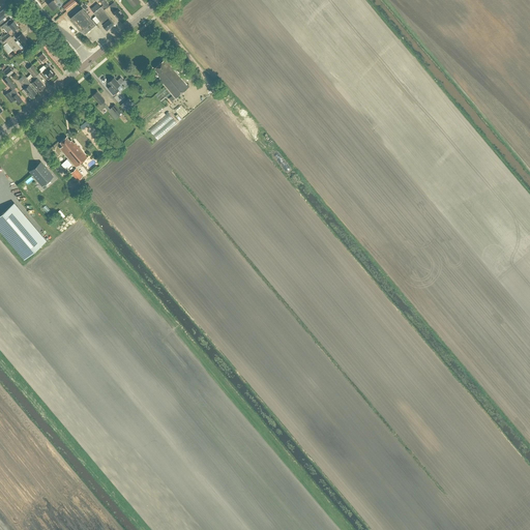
[(55,0),(54,0),(53,1),(53,0),(48,4),(53,9),(57,6),(56,4),(58,2),(55,0)]
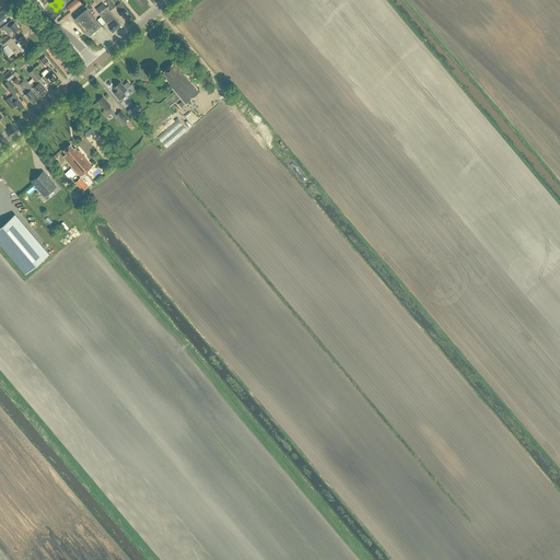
[(79,0),(76,0),(68,7),(70,10),(81,2),(79,0)]
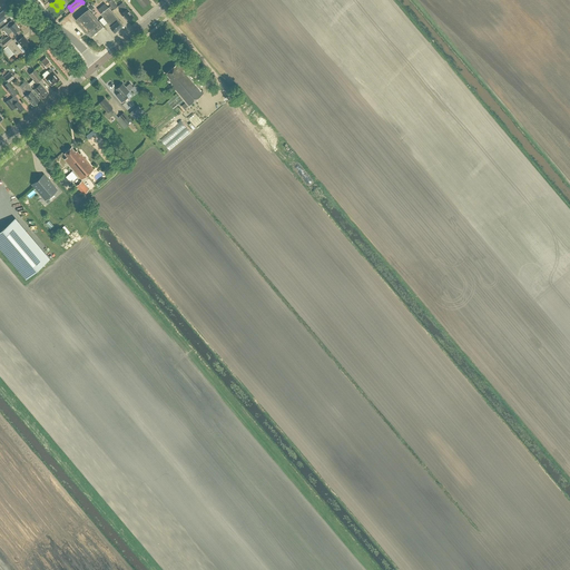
[(117,7),(111,0),(110,0),(108,2),(115,9),(117,7)]
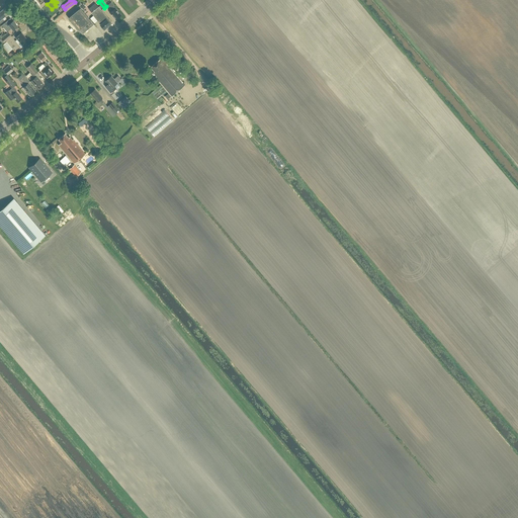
[(110,12),(116,19),(121,15),(117,10),(118,10),(111,2),(107,5),(112,10),(110,12)]
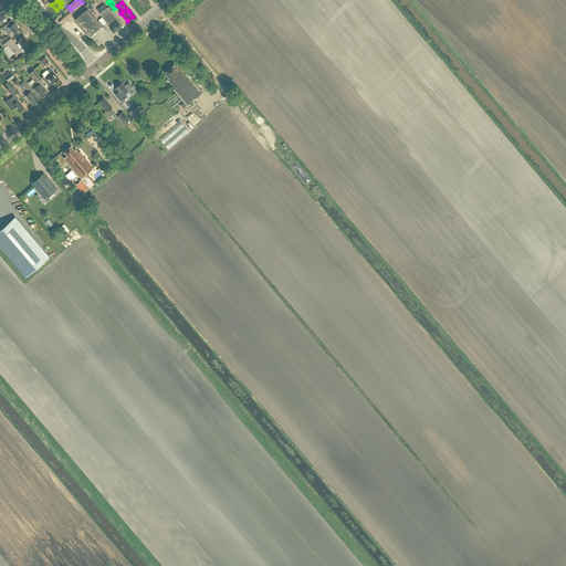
[(111,27),(109,27),(114,32),(121,25),(122,23),(108,7),(100,13),(103,17),(102,17),(111,27)]
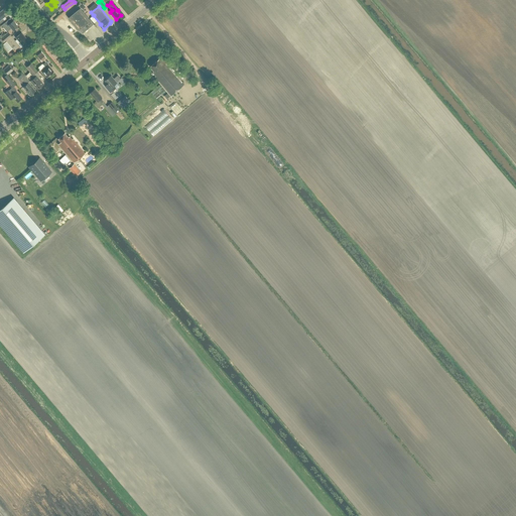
[(79,30),(83,33),(94,24),(91,20),(81,8),(69,18),(79,30)]
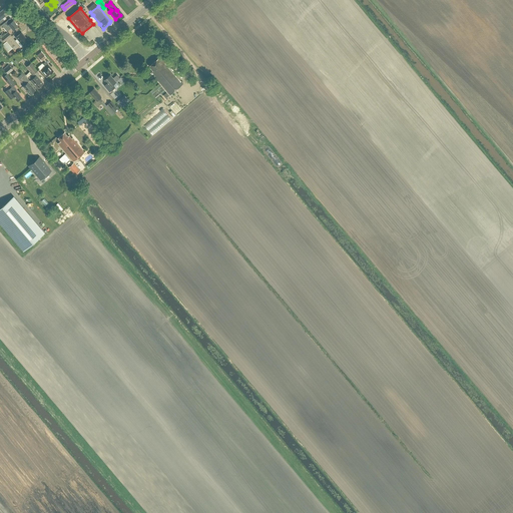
[(3,26),(7,31),(12,27),(13,29),(18,26),(13,20),(10,18),(4,23),(5,24),(3,26)]
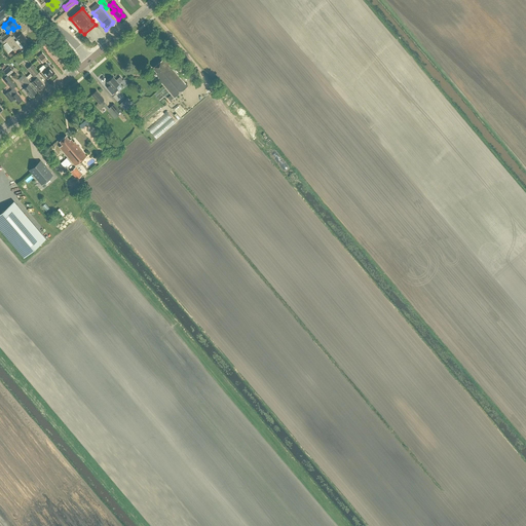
[(0,38),(0,39),(3,43),(10,37),(7,33),(0,38)]
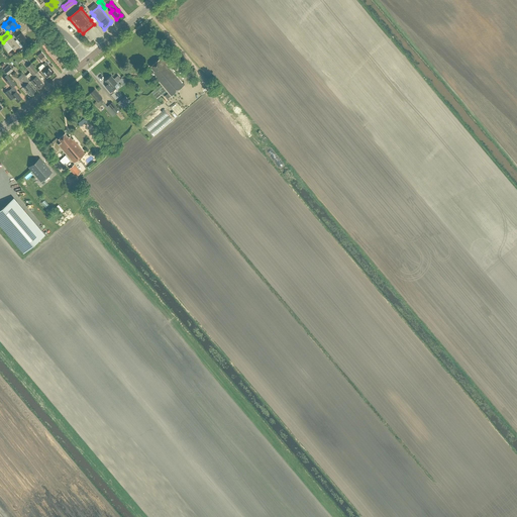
[(26,39),(26,38),(21,32),(15,37),(17,38),(15,40),(18,45),(21,43),(23,46),(28,42),(26,39)]
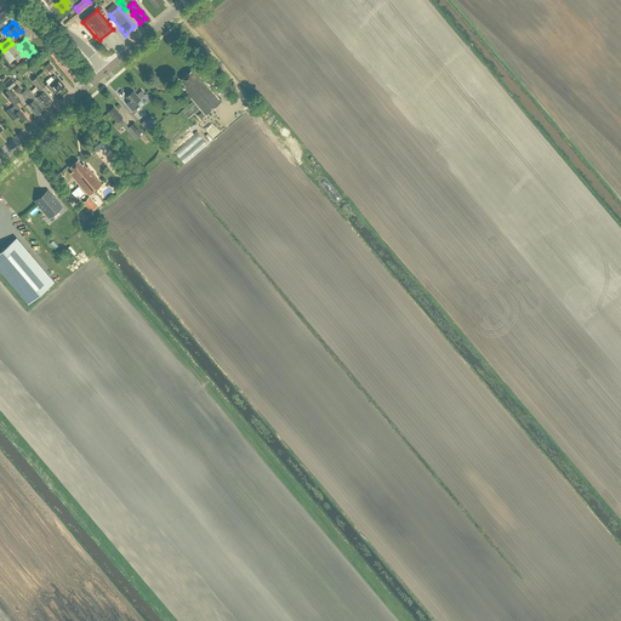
[(6,51),(1,56),(6,61),(11,57),(6,51)]
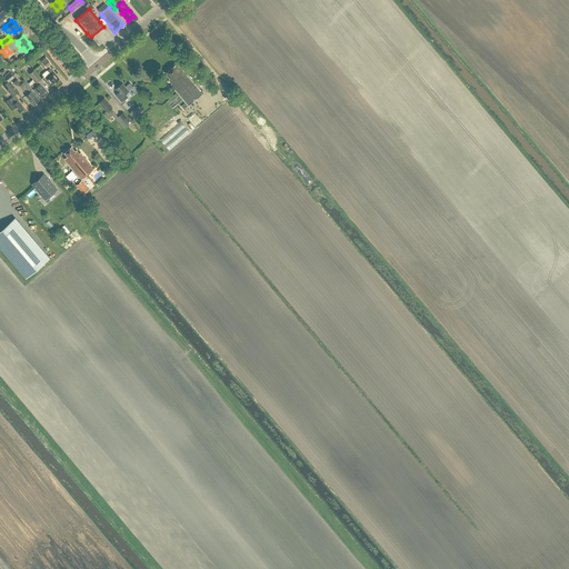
[(51,63),(47,58),(41,62),(46,68),(51,63)]
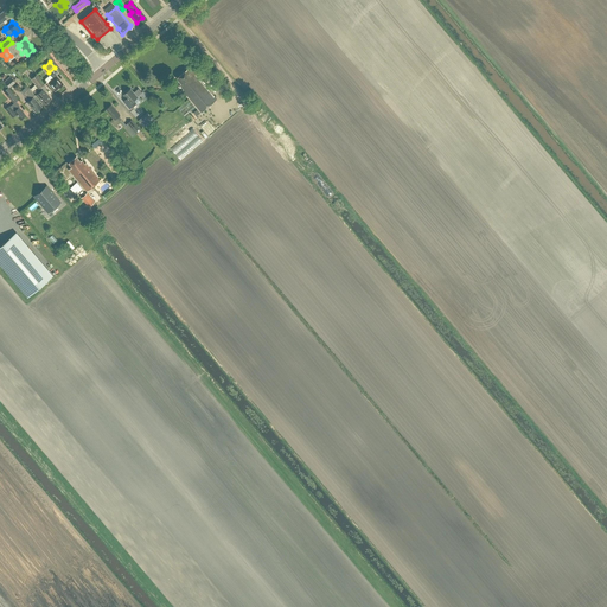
[(179,84),(183,89),(183,90),(200,113),(216,100),(190,68),(177,78),(181,84),(179,84)]
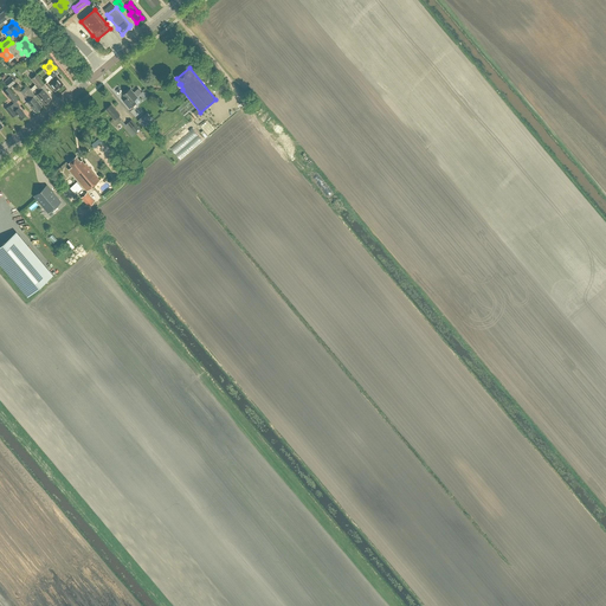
[(36,95),(44,104),(50,100),(45,94),(46,94),(43,89),(40,86),(44,83),(37,73),(31,78),(38,86),(33,91),(37,95),(36,95)]
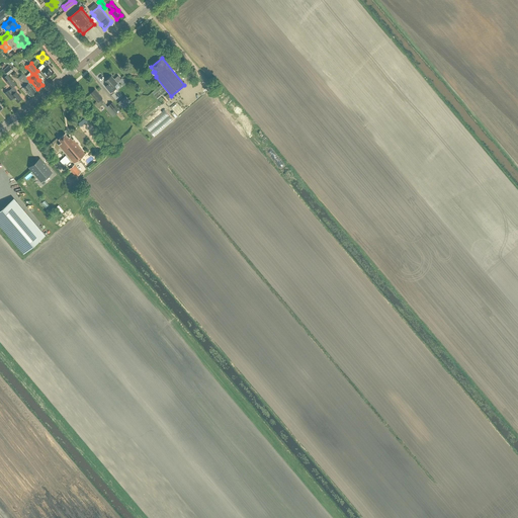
[(54,72),(46,63),(44,65),(46,67),(41,71),(44,74),(44,73),(47,77),(50,74),(51,75),(51,74),(52,75),(53,74),(53,73),(54,72)]
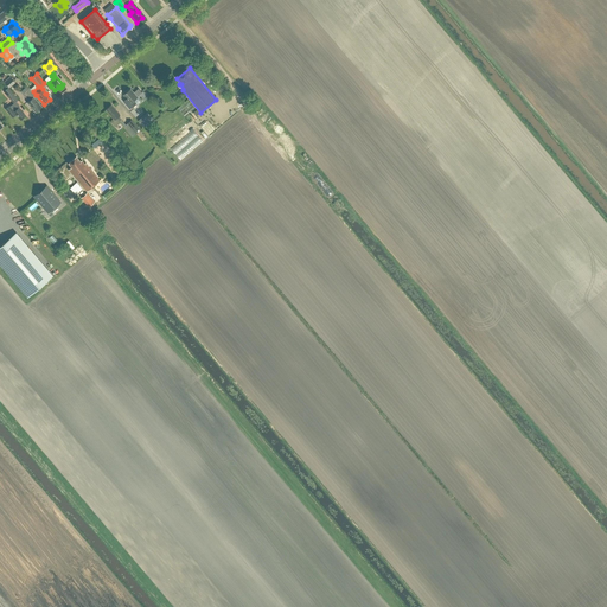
[(4,82),(8,88),(14,82),(10,77),(4,82)]
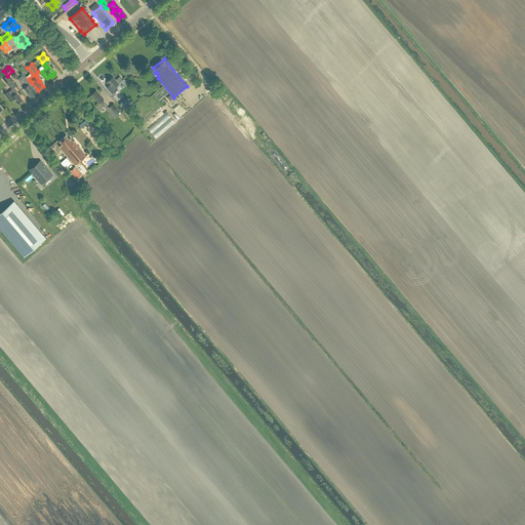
[(2,79),(8,85),(12,81),(6,75),(2,79)]
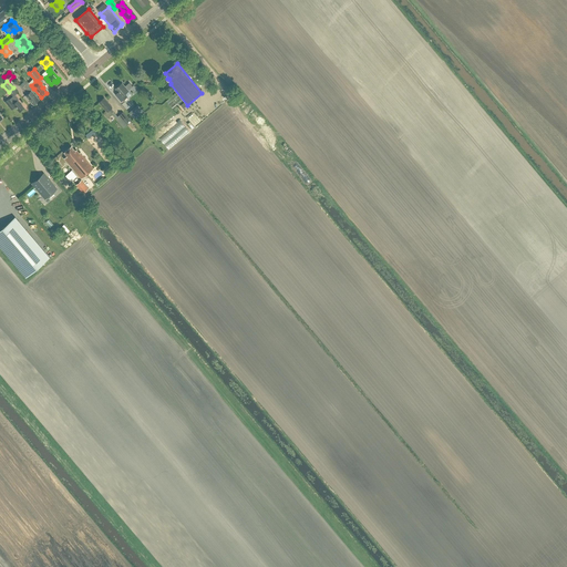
[(24,95),(33,104),(39,100),(31,90),(32,89),(27,82),(22,86),(27,93),(24,95)]
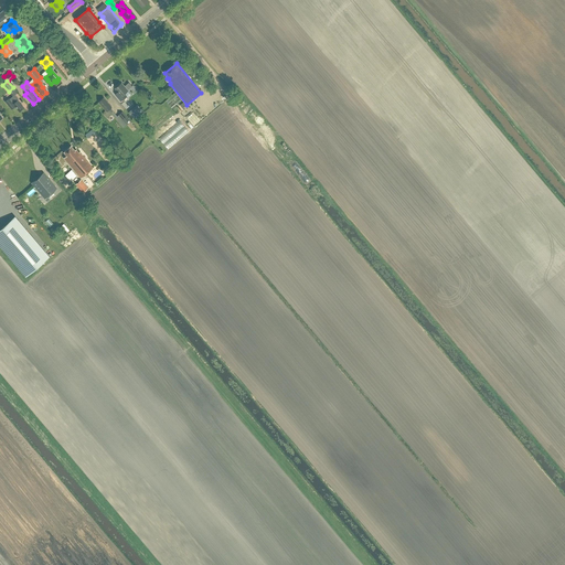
[(118,92),(115,94),(117,96),(120,100),(126,96),(125,94),(128,91),(128,89),(132,86),(129,82),(125,86),(121,83),(115,87),(118,92)]
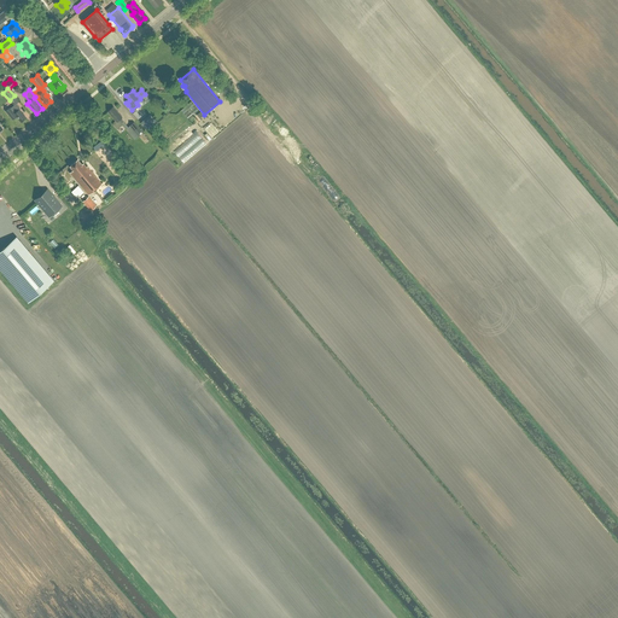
[(16,103),(10,109),(9,108),(5,111),(12,120),(16,117),(21,123),(27,117),(19,109),(19,108),(16,103)]
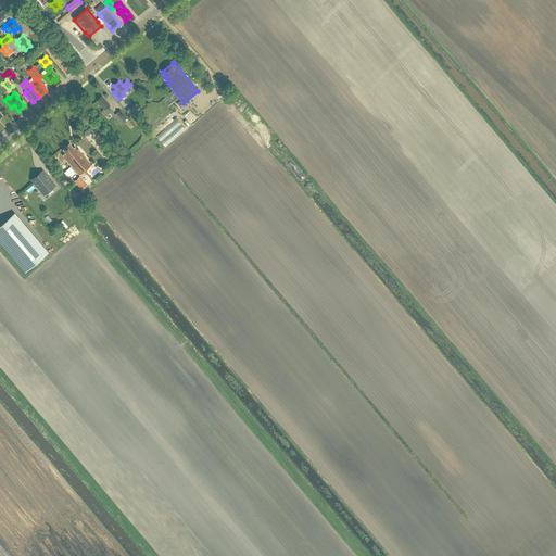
[(111,109),(109,106),(110,105),(102,96),(97,100),(105,110),(102,112),(105,116),(110,112),(109,111),(111,109)]
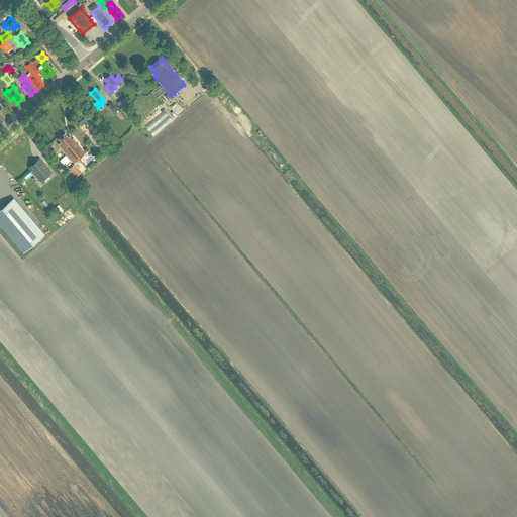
[(108,105),(115,112),(118,109),(112,102),(108,105)]
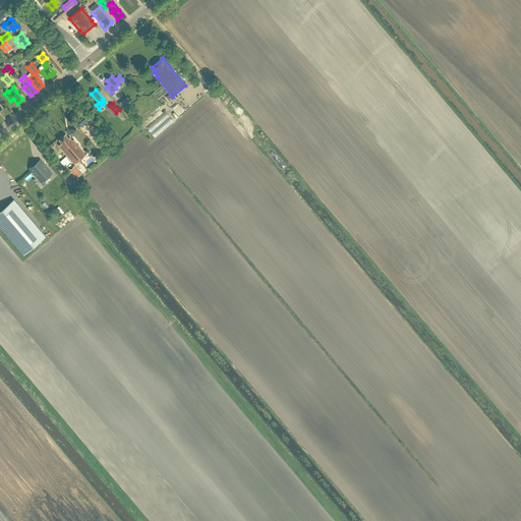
[(64,134),(58,140),(61,143),(58,146),(73,165),(84,155),(72,140),(72,141),(69,137),(68,138),(64,134)]
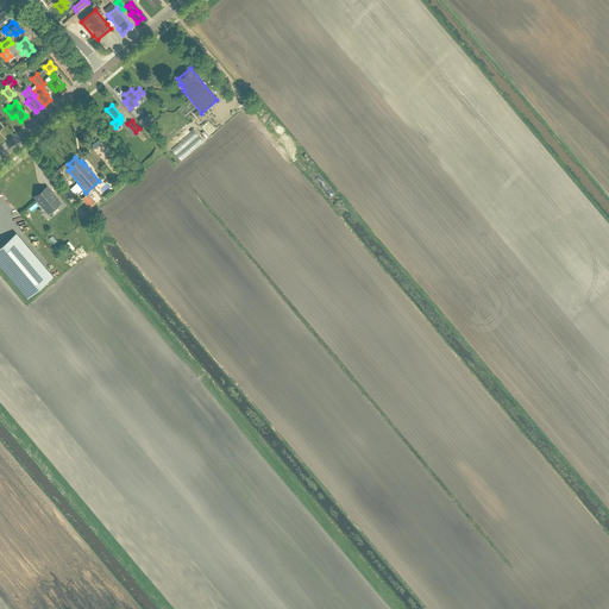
[(43,189),(33,196),(43,207),(46,205),(51,211),(61,202),(52,193),(49,195),(43,189)]
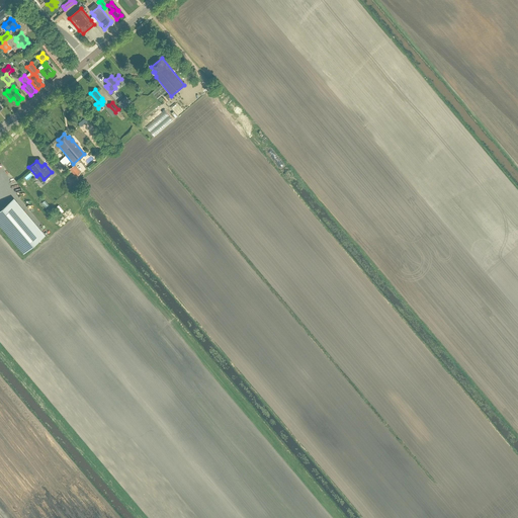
[(69,169),(75,176),(80,172),(74,164),(69,169)]
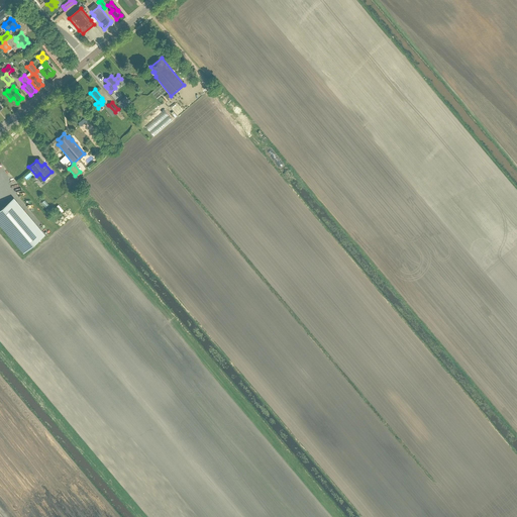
[(10,200),(0,208),(0,225),(23,252),(41,237),(10,200)]
